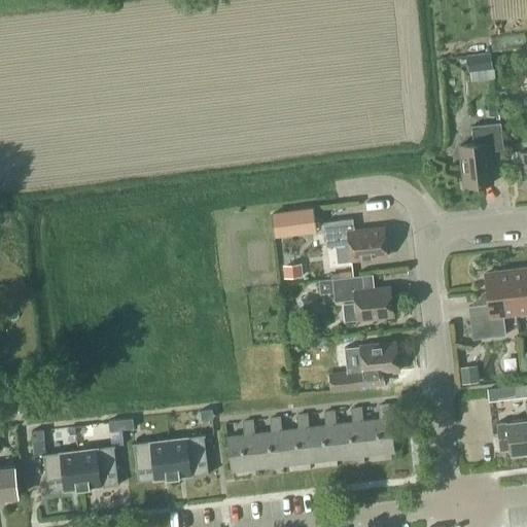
[(490,53),(465,56),(467,72),(492,69),(490,53)]
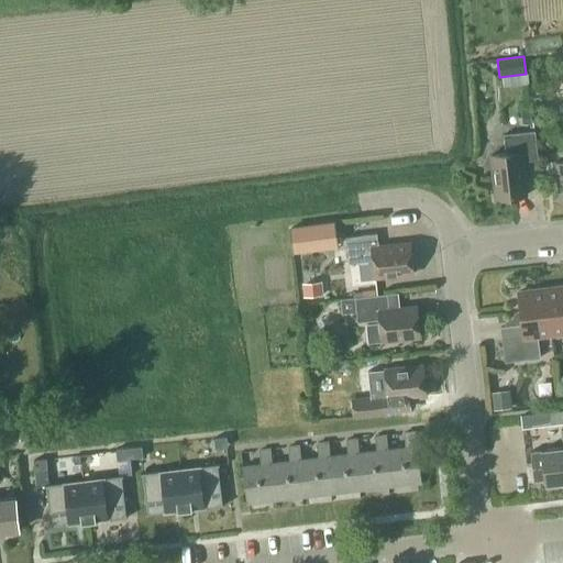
[(522,125),(531,124),(530,110),(520,111),(522,125)]
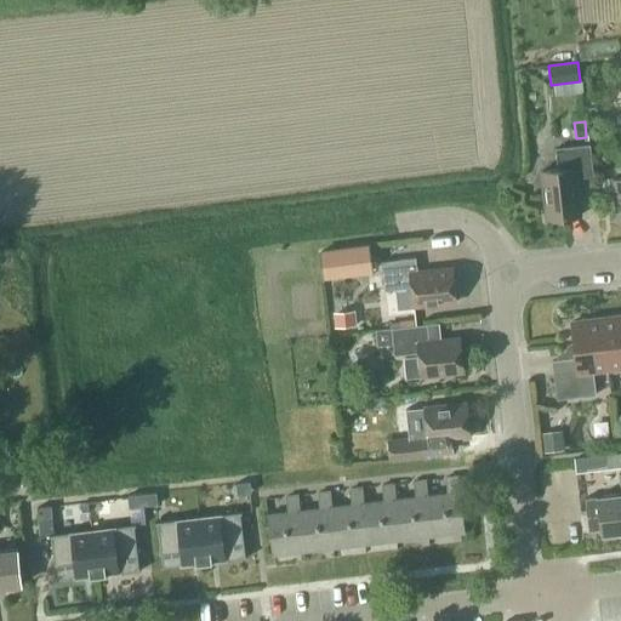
[(586,146),(556,149),(558,170),(541,171),(546,220),(580,216),(576,177),(593,176),(590,146),(586,146)]
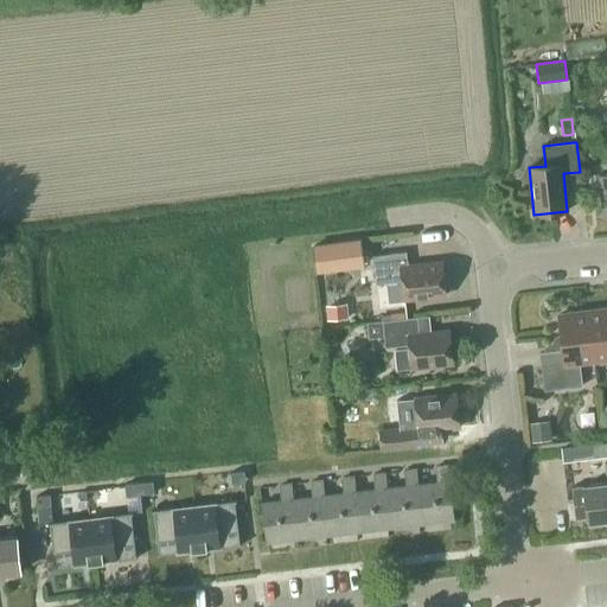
[(312,247),(315,272),(364,266),(360,241),(312,247)]
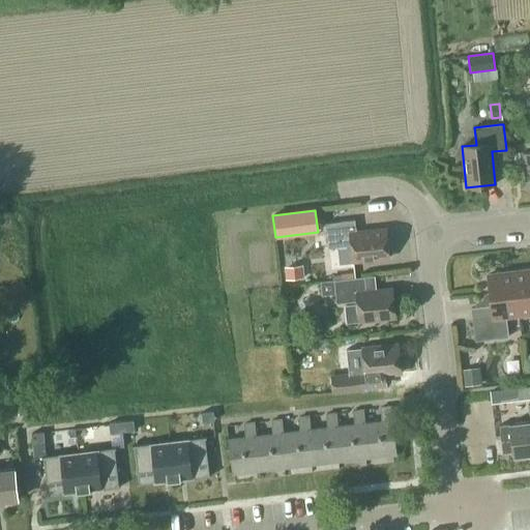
[(385,229),(355,233),(354,221),(325,224),(328,248),(351,246),(352,262),(388,258),(385,229)]
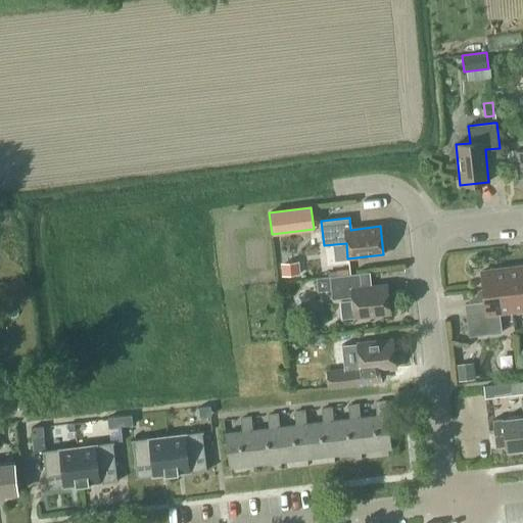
[(300,275),(299,262),(281,264),(282,276),(300,275)]
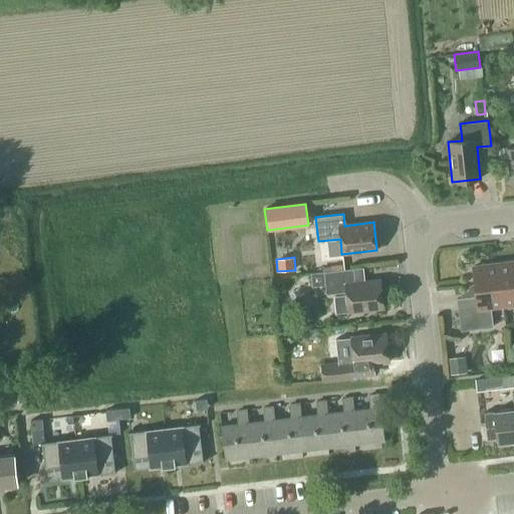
[(513,261),(497,263),(502,306),(513,304),(513,261)]
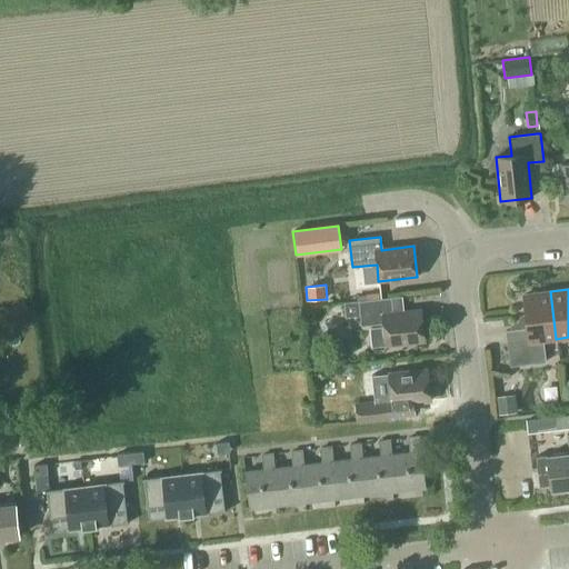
[(542,340),(556,339),(550,291),(523,296),(527,328),(506,331),(510,367),(546,361),(542,340)]
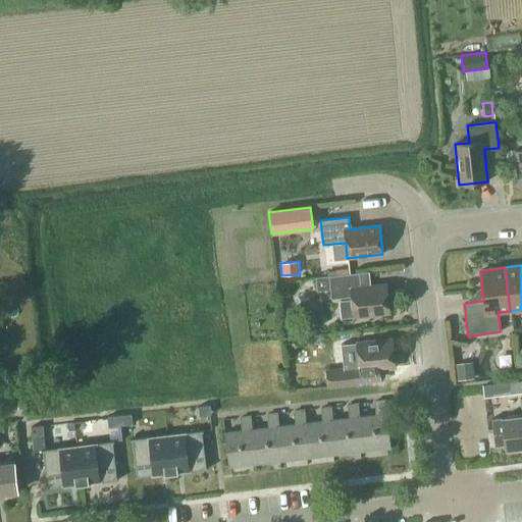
[(354,316),(389,313),(386,284),(360,288),(358,273),(315,277),(317,291),(331,290),(332,298),(352,296),(354,316)]
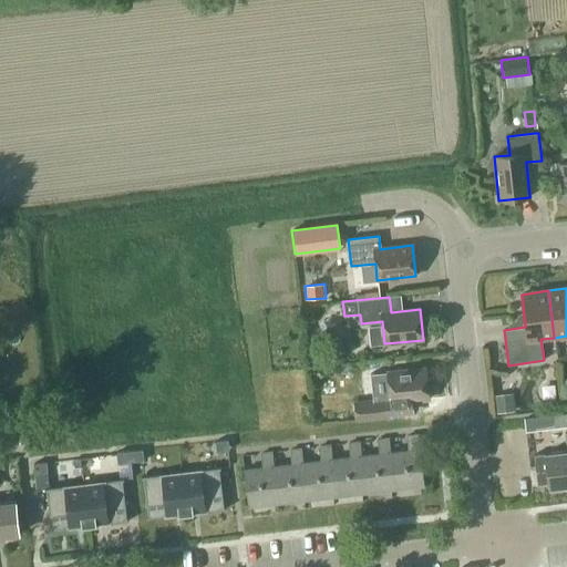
[(302,322),(313,321),(312,306),(301,307),(302,322)]
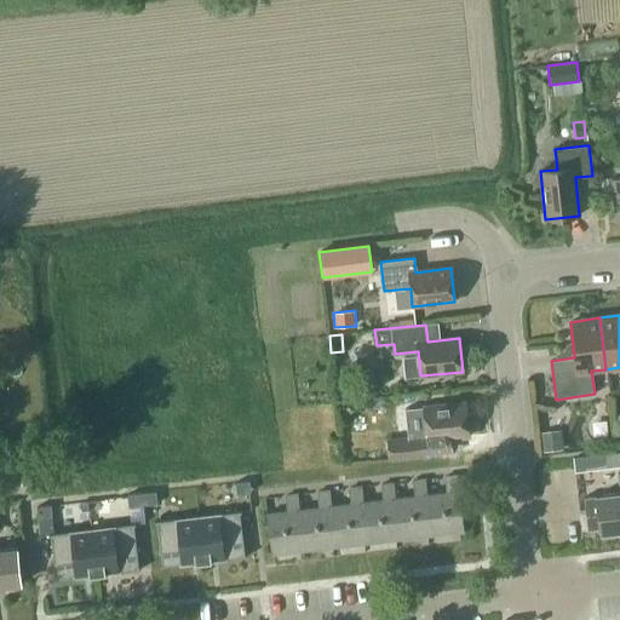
[(354,396),(352,384),(334,386),(336,397),(354,396)]
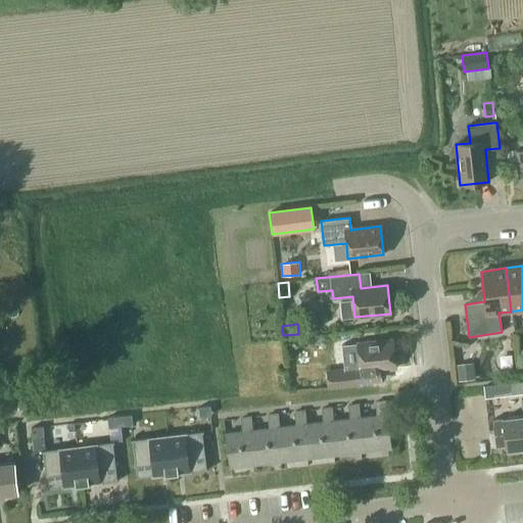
[(360,372),(395,368),(392,340),(357,343),(360,372)]
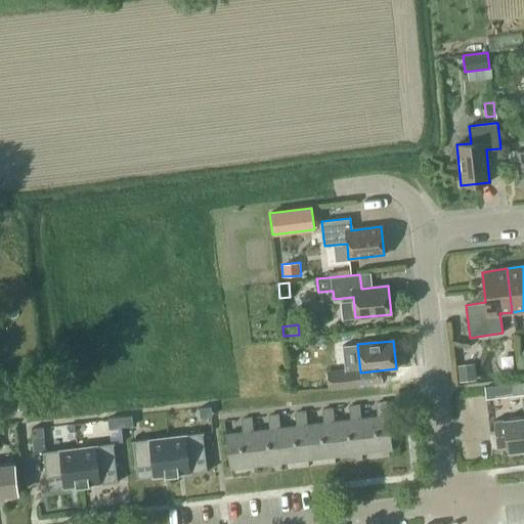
[(475,380),(474,363),(457,365),(460,382),(475,380)]
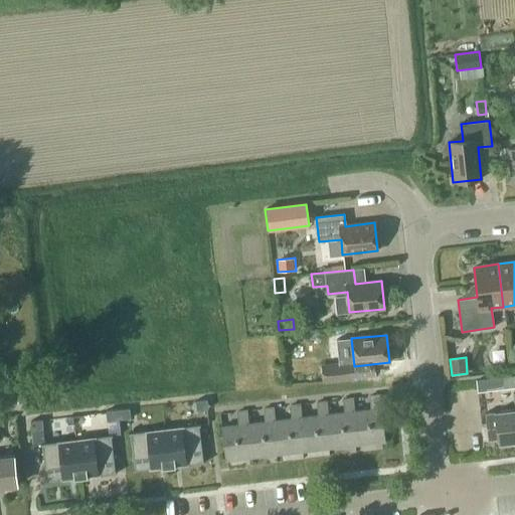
[(324,381),(351,379),(350,363),(322,366),(324,381)]
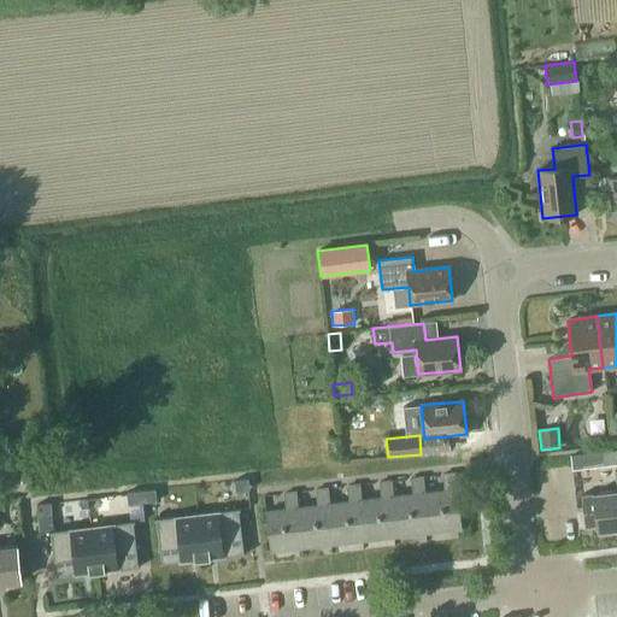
[(616,465),(616,448),(600,451),(601,466),(616,465)]
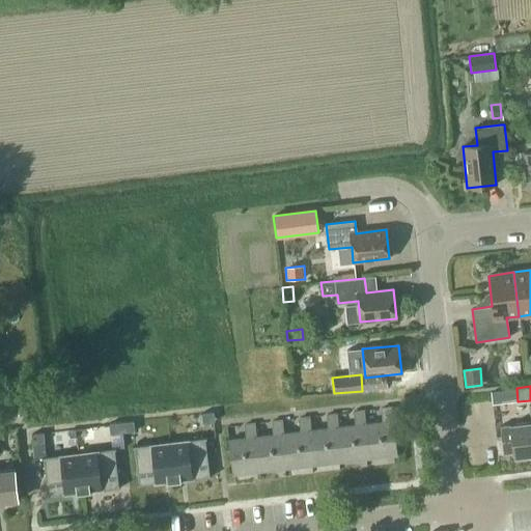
[(530,404),(529,406),(530,422),(500,426),(503,454),(513,453),(513,456),(530,454),(530,404)]
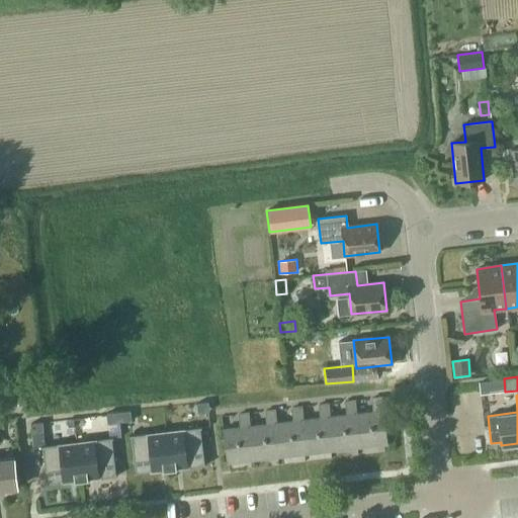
[(360,447),(387,444),(381,398),(371,399),(372,412),(356,414),(360,447)]
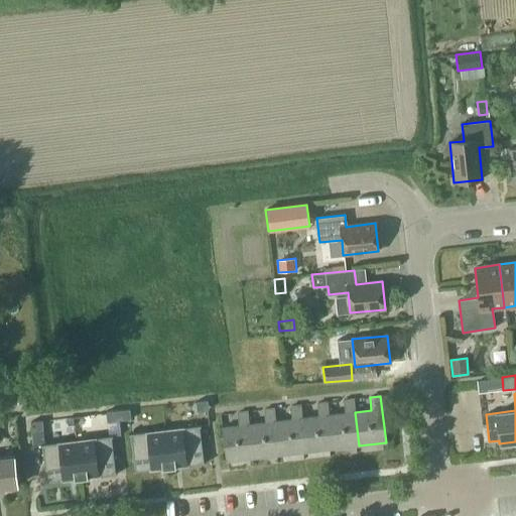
[(359,445),(355,412),(354,399),(343,400),(345,413),(329,415),(333,448),(359,445)]
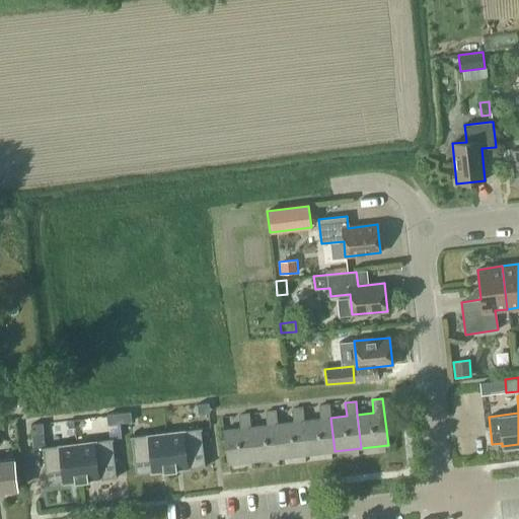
[(198,414),(210,413),(209,402),(197,404),(198,414)]
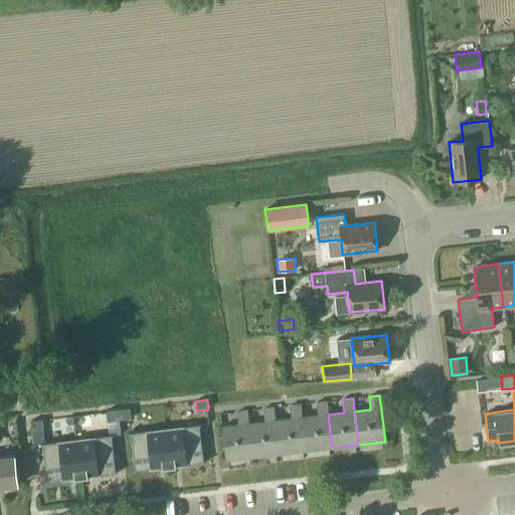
[(332,448),(328,414),(326,401),(316,402),(317,415),(301,417),(305,451),(332,448)]
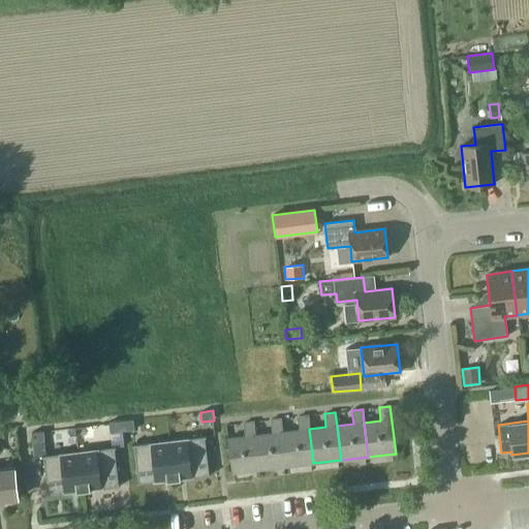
[(313,463),(309,429),(308,415),(297,416),(299,430),(282,432),(286,466),(313,463)]
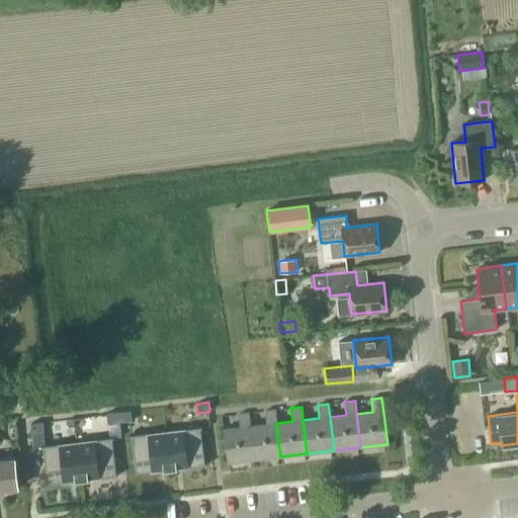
[(280,456),(276,423),(274,410),(264,412),(266,424),(250,426),(254,459),(280,456)]
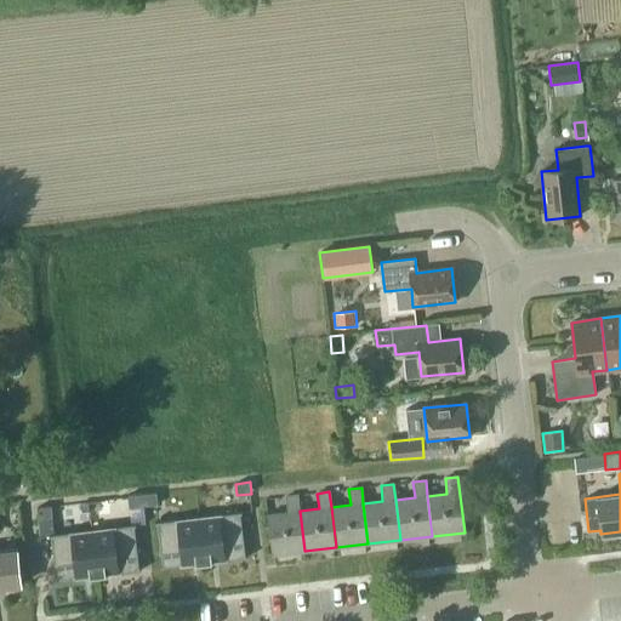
[(142,494),(143,507),(158,505),(157,493),(142,494)]
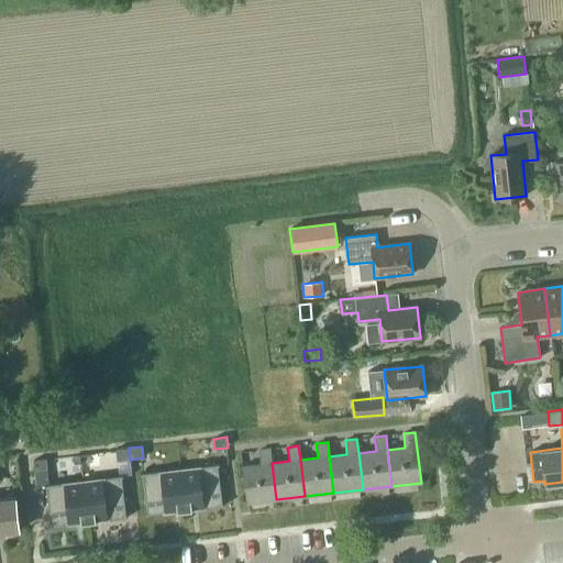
[(130,460),(129,448),(116,450),(117,461),(130,460)]
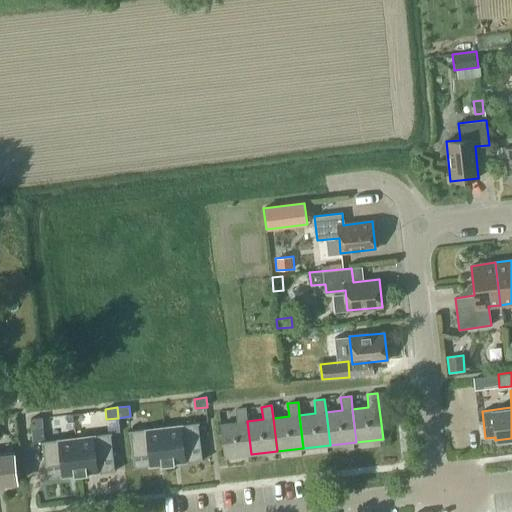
[(251,454),(247,421),(246,421),(245,409),(235,410),(236,423),(220,424),(224,458),(251,454)]
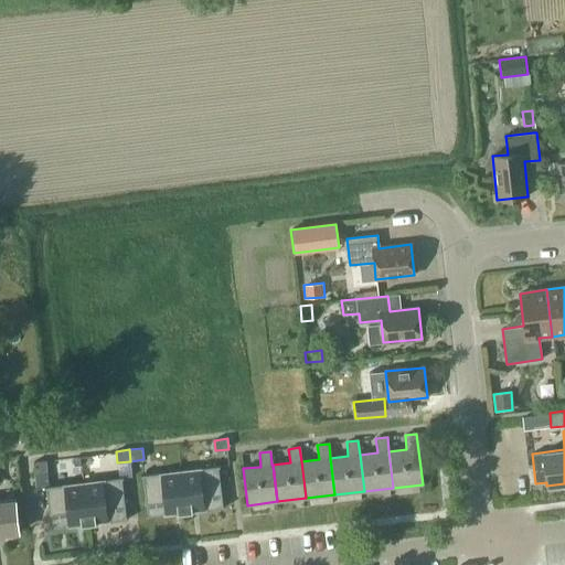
[(48,471),(46,460),(33,462),(34,472),(48,471)]
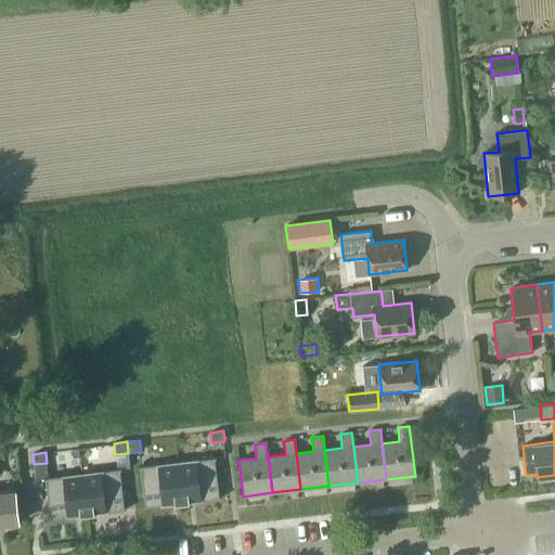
[(182,503),(192,502),(220,499),(220,497),(219,498),(215,460),(216,460),(216,457),(177,462),(181,503),(182,503)]
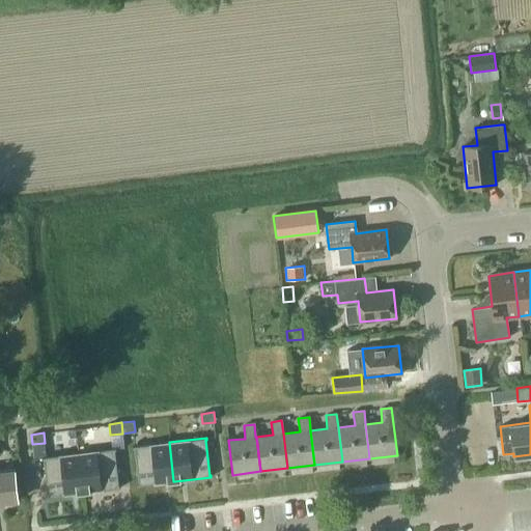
[(173,481),(169,442),(132,447),(132,448),(134,448),(138,484),(137,484),(137,486),(157,483),(173,482),(173,481)]
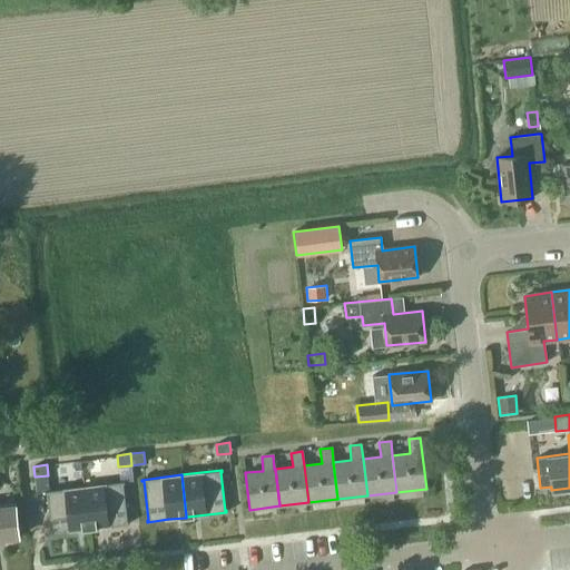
[(85,487),(89,528),(90,529),(109,527),(129,524),(129,522),(127,522),(123,483),(125,483),(124,482),(85,487)]
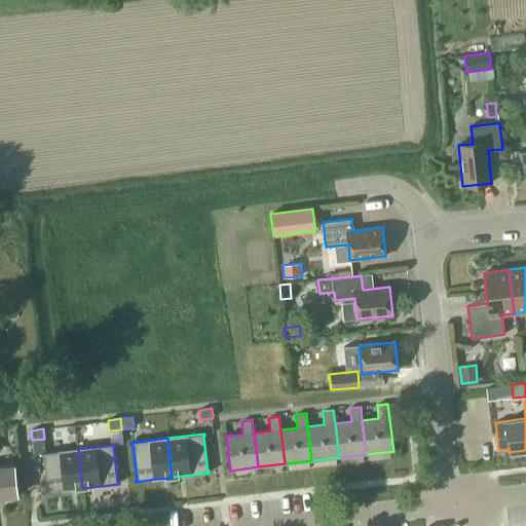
[(82,487),(78,449),(41,453),(41,455),(42,455),(46,490),(45,490),(45,492),(46,492),(74,489),(82,488),(82,487)]
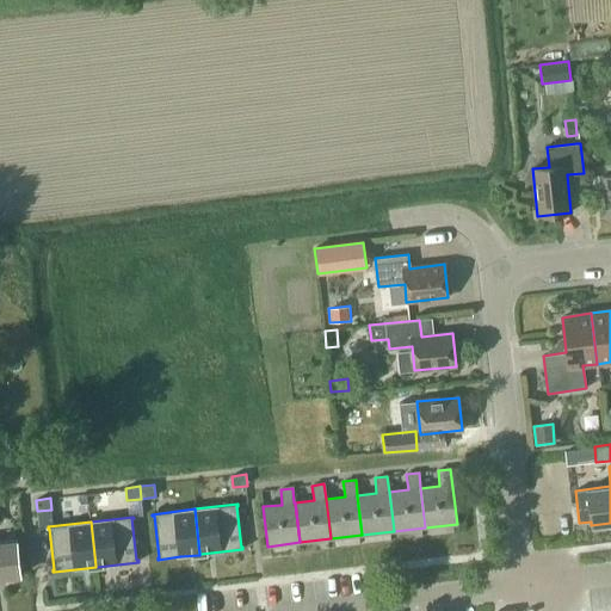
[(0,542),(0,578),(20,575),(17,541),(0,542)]
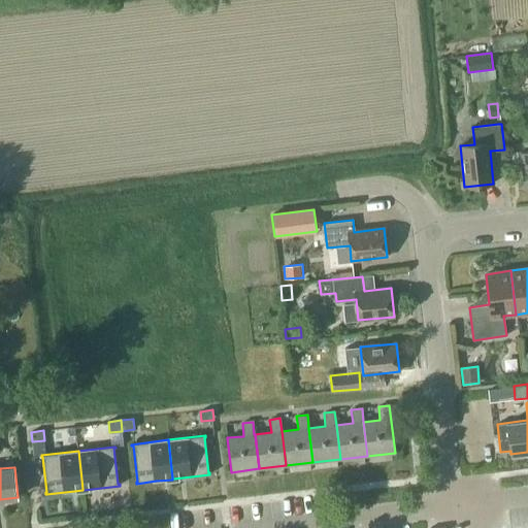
All buildings are outlined.
